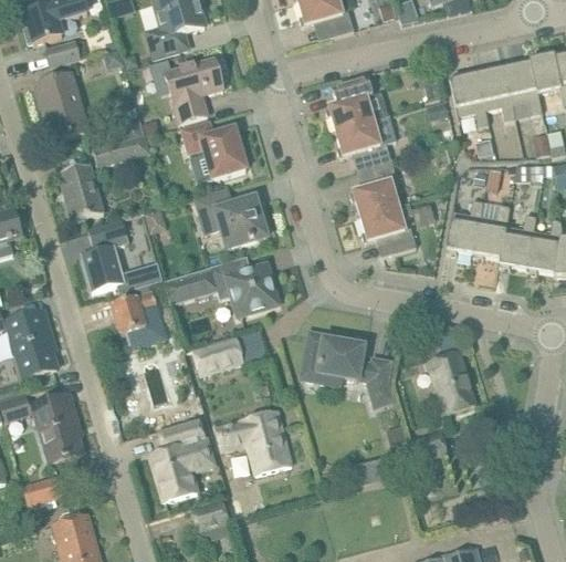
[(28,28),(23,29),(28,43),(32,41),(33,44),(61,35),(56,21),(86,12),(82,0),(50,0),(51,6),(23,13),(28,28)]
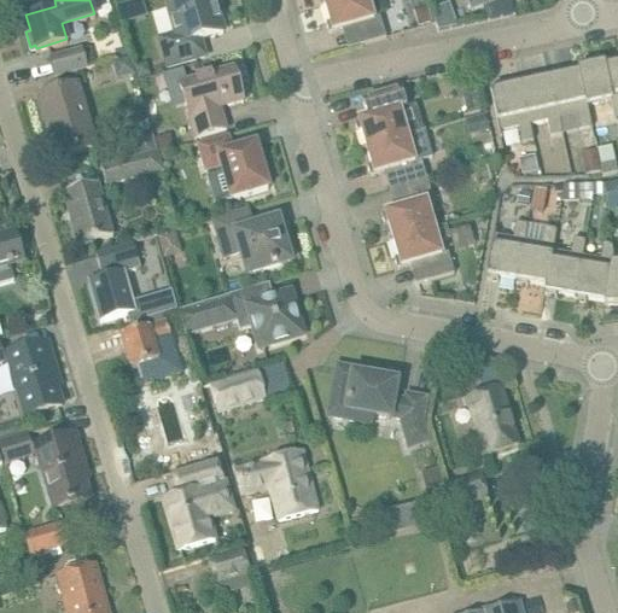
[(175,31),(159,36),(168,63),(181,59),(204,52),(199,36),(223,29),(217,9),(220,5),(219,0),(170,0),(167,1),(175,31)]
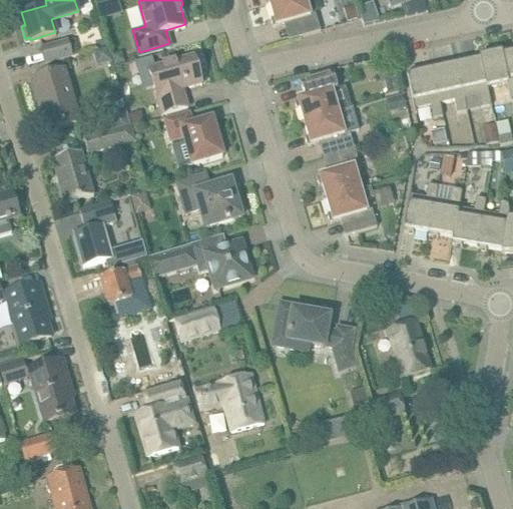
[(273,0),(270,1),(274,15),(271,16),(273,24),(300,16),(304,32),(300,33),(301,34),(321,28),(315,10),(310,12),(306,0),(273,0)]
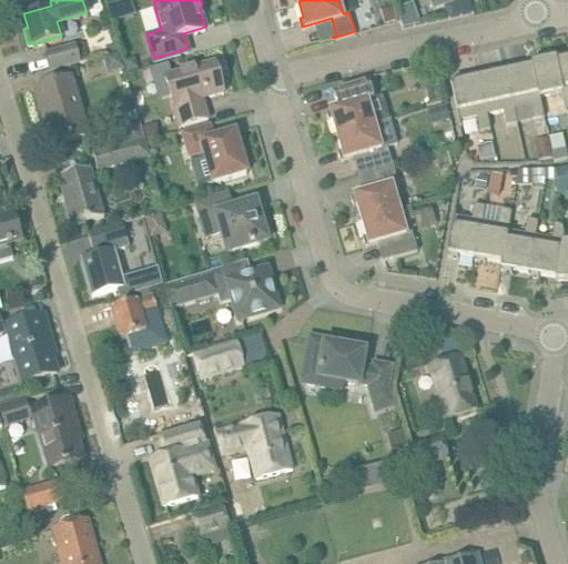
[(412,1),(396,7),(403,23),(418,20),(412,1)]
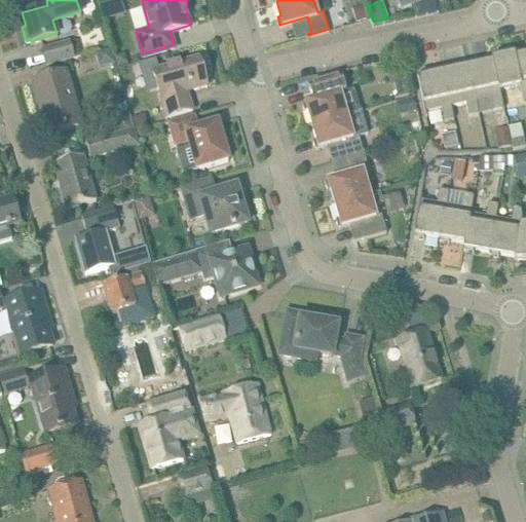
[(364,3),(352,6),(355,19),(367,15),(364,3)]
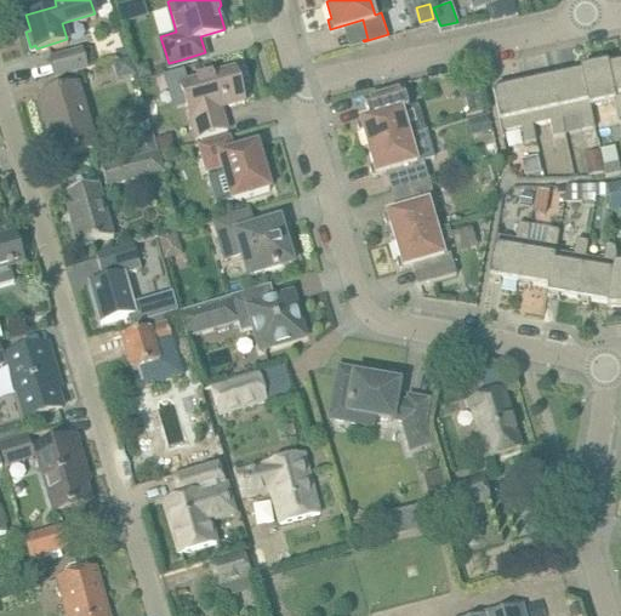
[(56,73),(89,63),(83,46),(51,56),(56,73)]
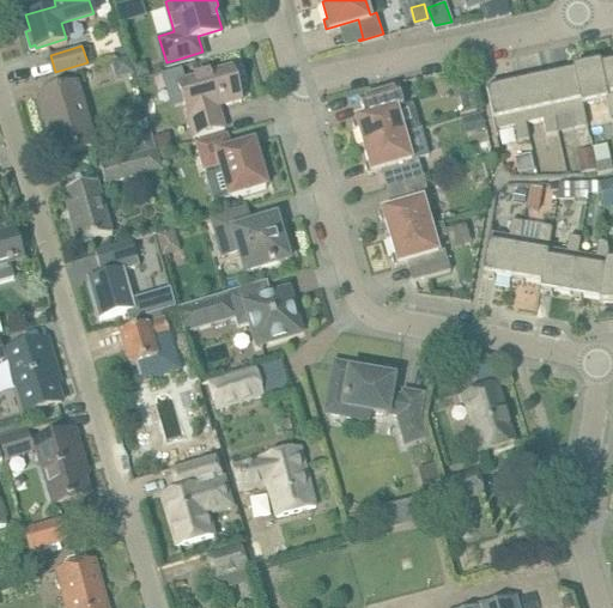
[(145,59),(132,62),(137,76),(149,71),(145,59)]
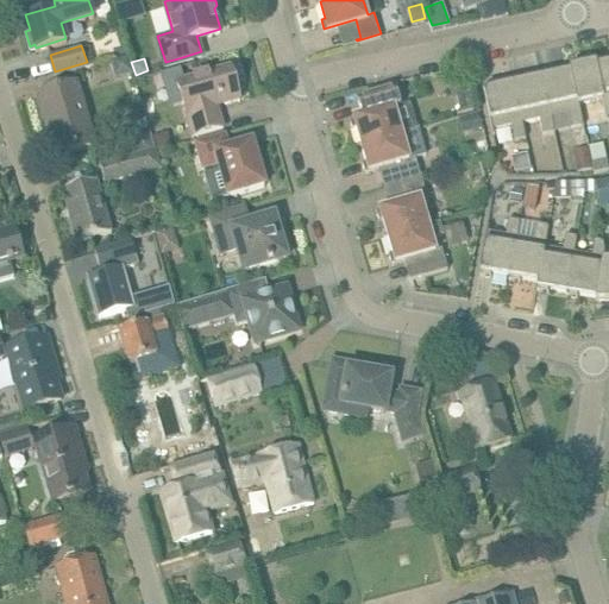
[(578,100),(602,95),(596,62),(596,58),(569,64),(570,68),(578,100)]
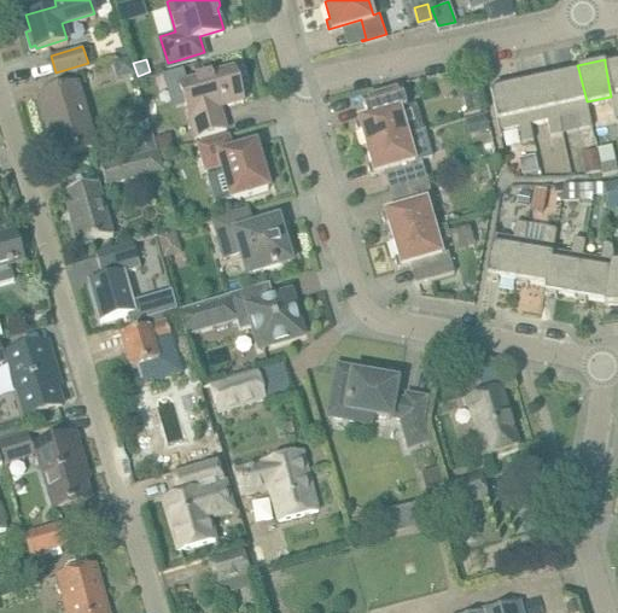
[(617,59),(605,63),(611,97),(616,118),(617,117),(617,59)]
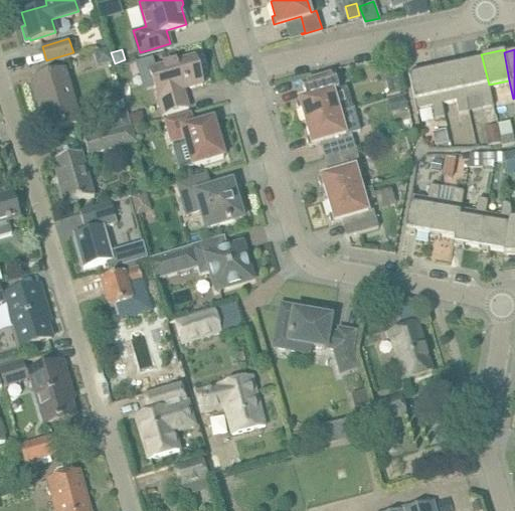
[(162,113),(169,111),(188,106),(183,87),(201,81),(201,82),(202,82),(194,53),(193,53),(193,54),(150,66),(150,65),(148,66),(157,97),(158,96),(162,113)]
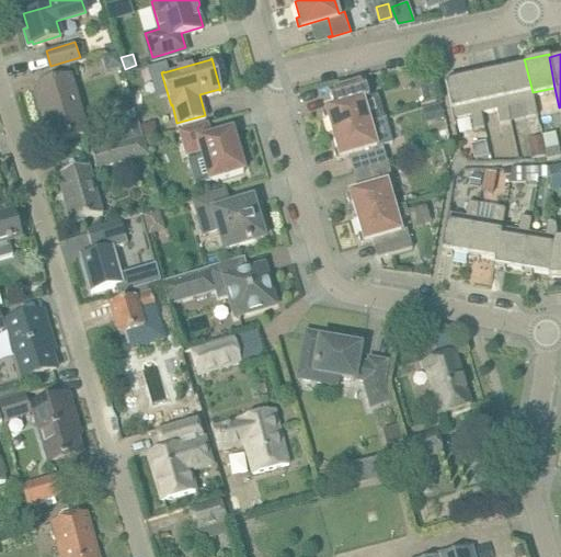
[(497,65),(497,68),(507,104),(523,101),(526,114),(537,112),(533,92),(525,63),(508,66),(508,63),(497,65)]
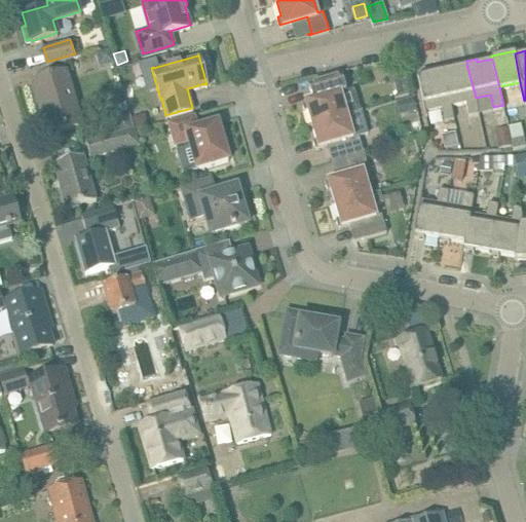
[(442,66),(442,69),(451,103),(465,100),(468,113),(479,111),(476,98),(466,64),(452,67),(451,64),(442,66)]
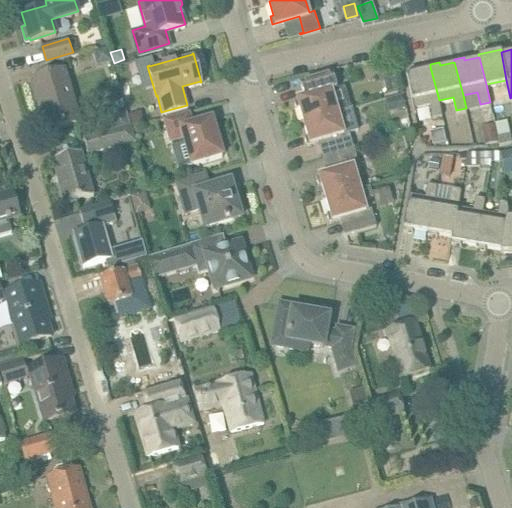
[(439,100),(430,67),(416,70),(415,68),(405,70),(413,106),(429,102),(432,115),(442,113),(439,100)]
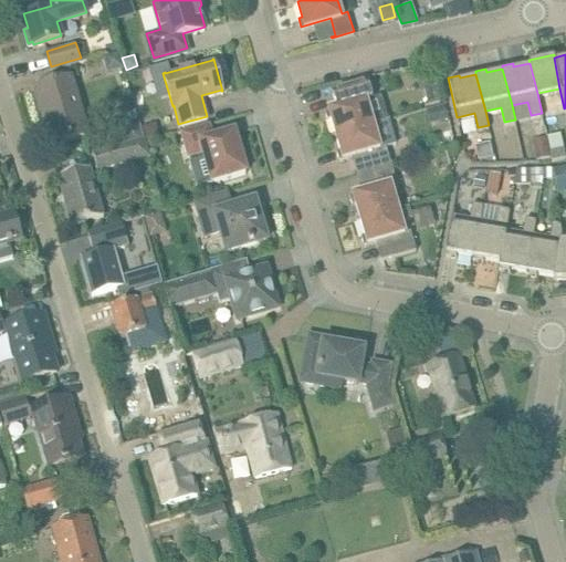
[(52,143),(74,136),(86,133),(70,75),(35,85),(52,143)]
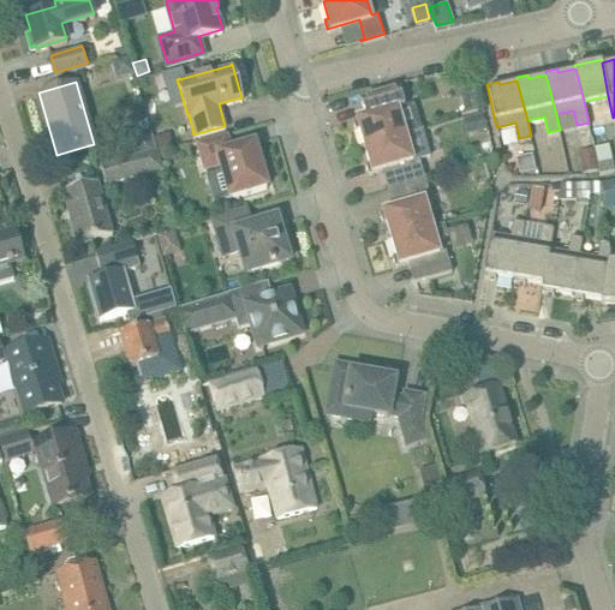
[(398,82),(374,89),(359,94),(365,113),(352,117),(356,126),(359,126),(364,143),(405,131),(423,126),(423,125),(405,130),(398,106),(404,103),(398,82)]
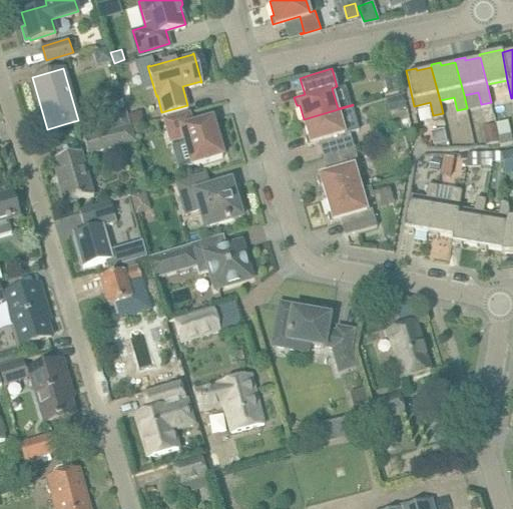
[(399,84),(383,88),(384,93),(400,90),(399,84)]
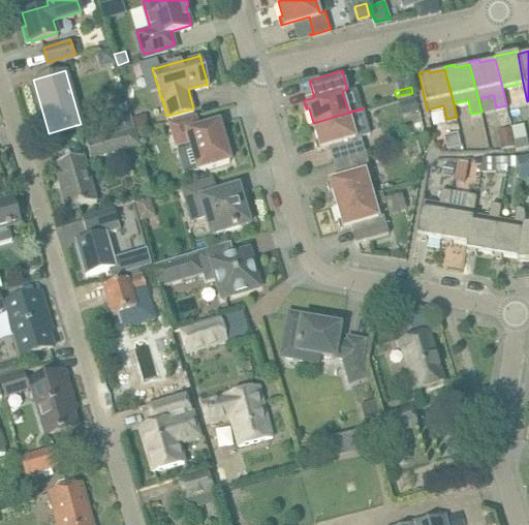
[(414,94),(402,98),(406,110),(417,106),(414,94)]
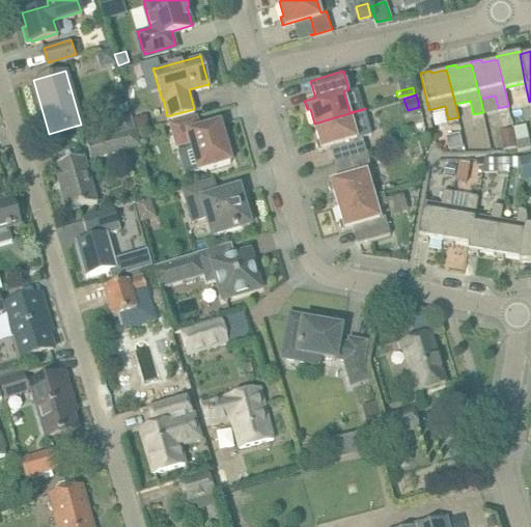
[(365,109),(350,113),(314,123),(319,138),(315,139),(317,147),(330,144),(334,161),(367,151),(362,134),(371,131),(365,109)]
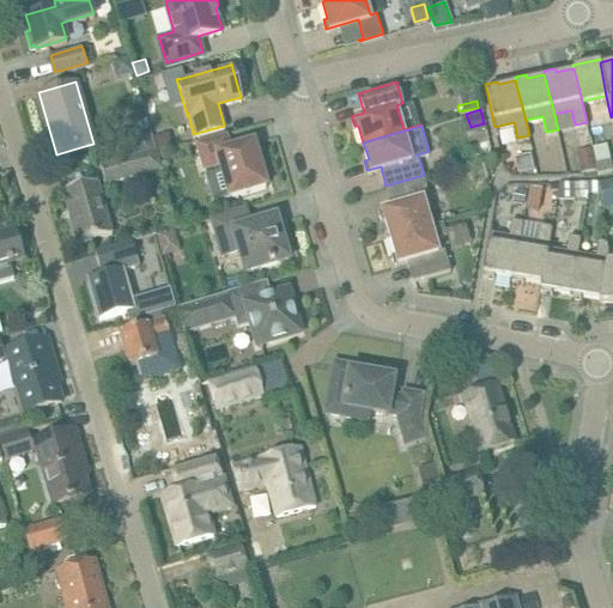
[(169,129),(152,134),(157,149),(173,145),(169,129)]
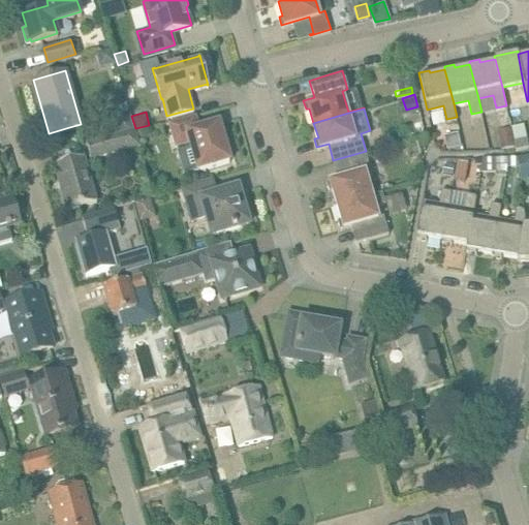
[(129,113),(115,116),(118,131),(133,127),(129,113)]
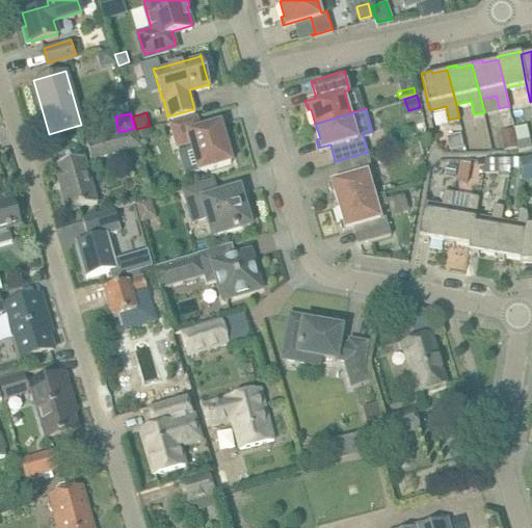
[(198,168),(211,165),(231,159),(223,133),(221,134),(219,127),(215,125),(208,127),(208,125),(200,127),(196,114),(169,122),(177,144),(190,140),(198,168)]
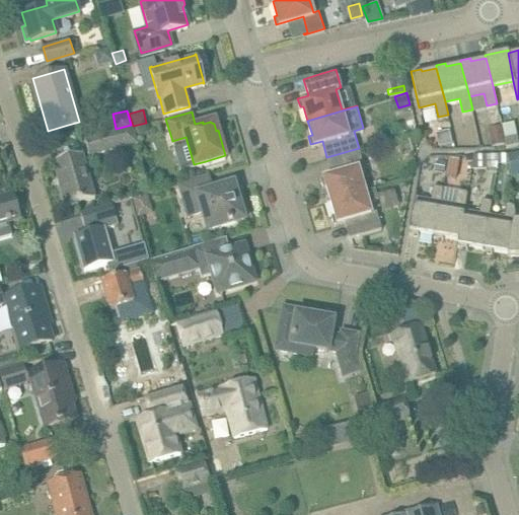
[(487,126),(491,143),(505,140),(504,136),(501,123),(487,126)]
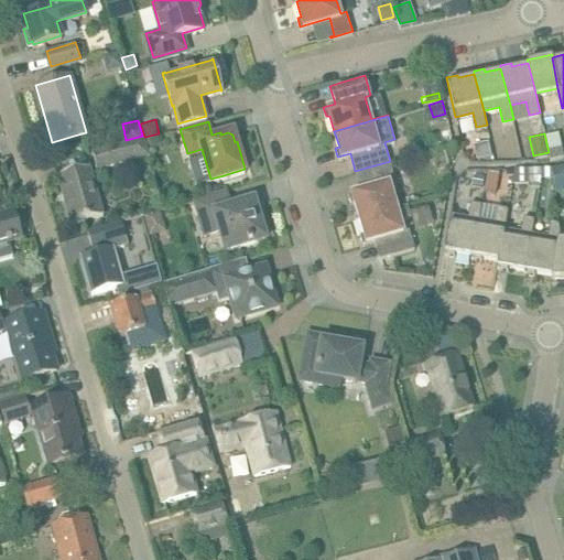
[(147,152),(143,136),(142,136),(126,140),(91,149),(96,165),(147,152)]
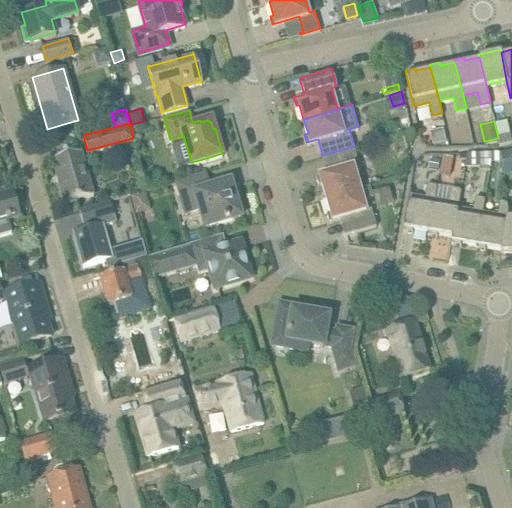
[(441,127),(429,130),(432,141),(443,139),(441,127)]
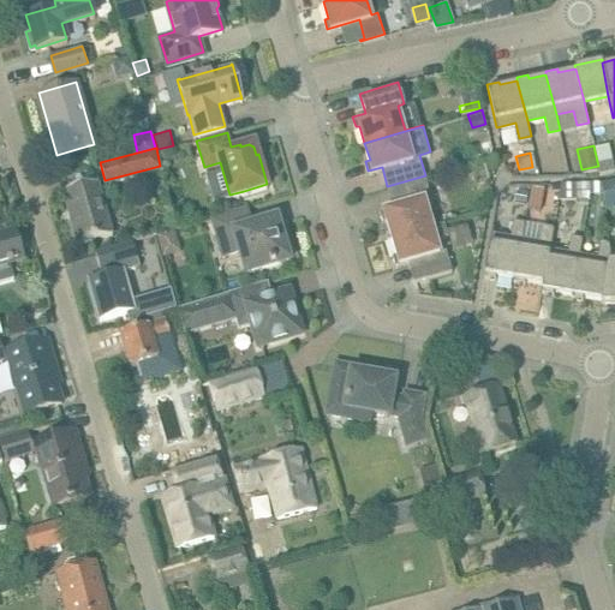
[(613,157),(597,161),(598,166),(599,171),(614,168),(613,157)]
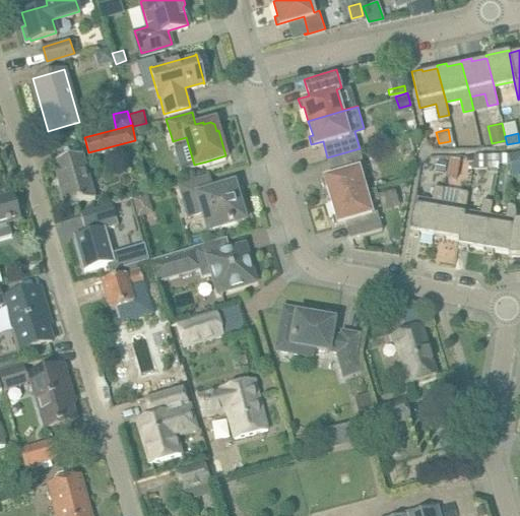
[(326,184),(330,199),(365,189),(359,168),(365,166),(360,148),(327,157),(332,174),(321,177),(323,185),(326,184)]
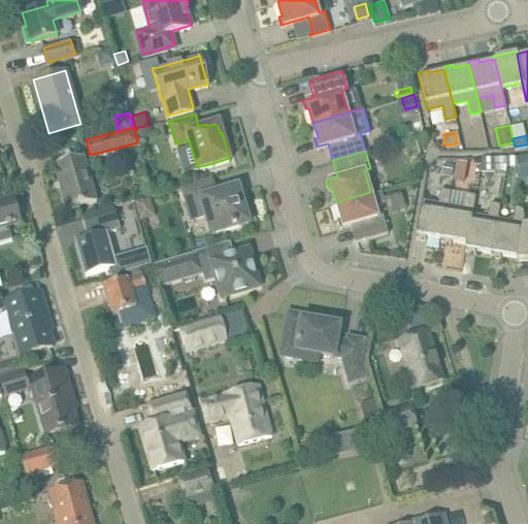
[(527,152),(517,155),(518,163),(527,161),(527,152)]
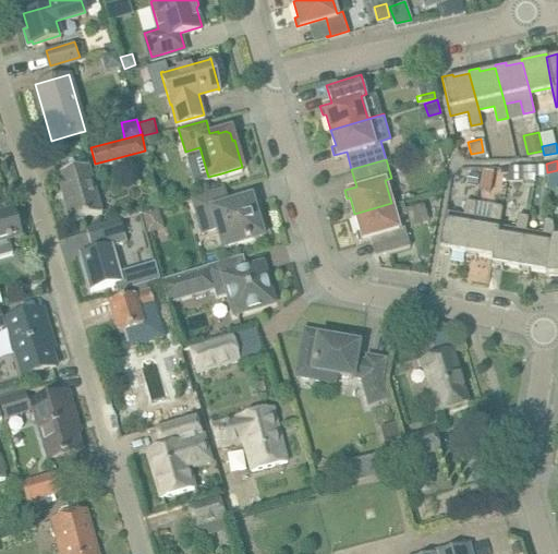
[(70,219),(92,213),(101,209),(87,161),(57,170),(70,219)]
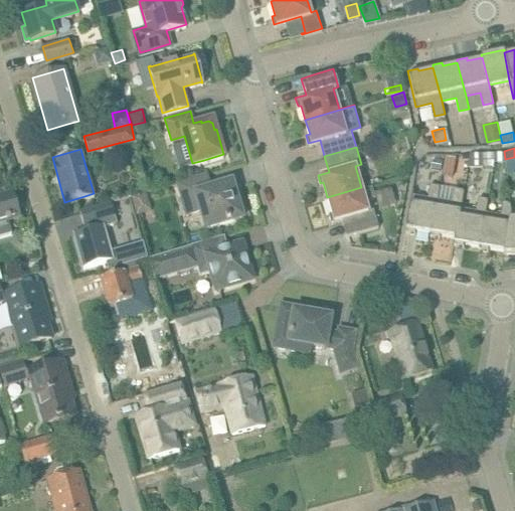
[(470,151),(468,164),(482,164),(482,151),(470,151)]
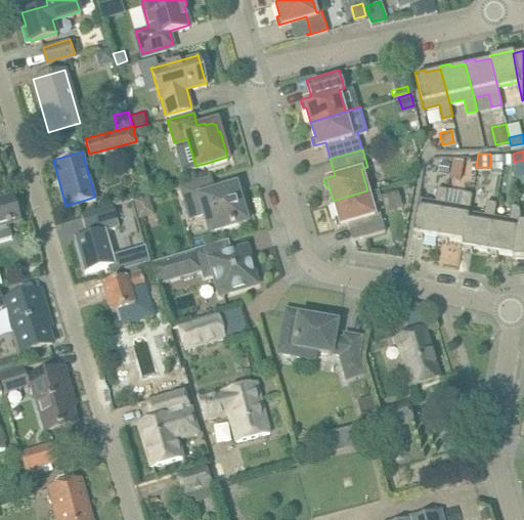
[(442,157),(440,168),(448,169),(450,159),(442,157)]
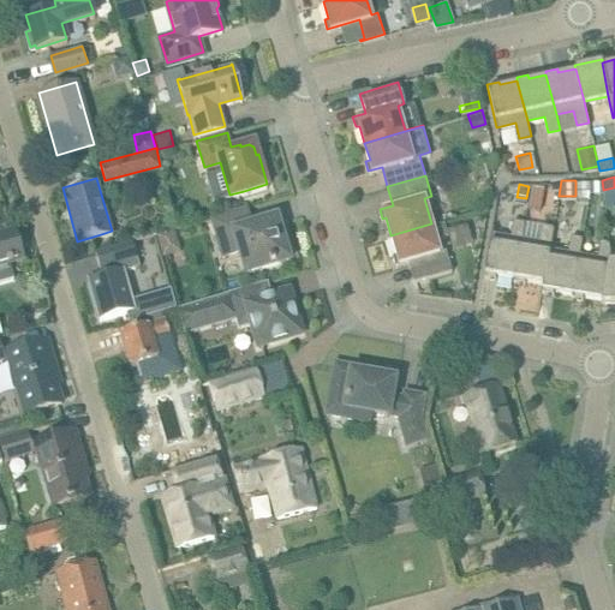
[(530,191),(527,205),(541,208),(543,193),(530,191)]
